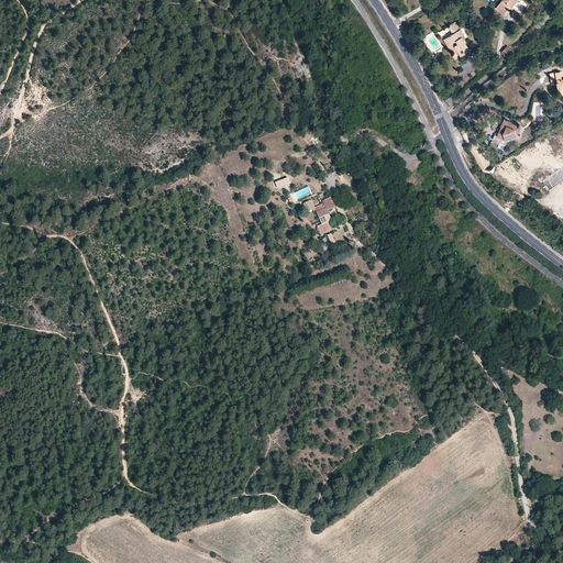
[(500,0),(495,7),(503,13),(508,8),(509,9),(510,8),(517,0),(500,0)]
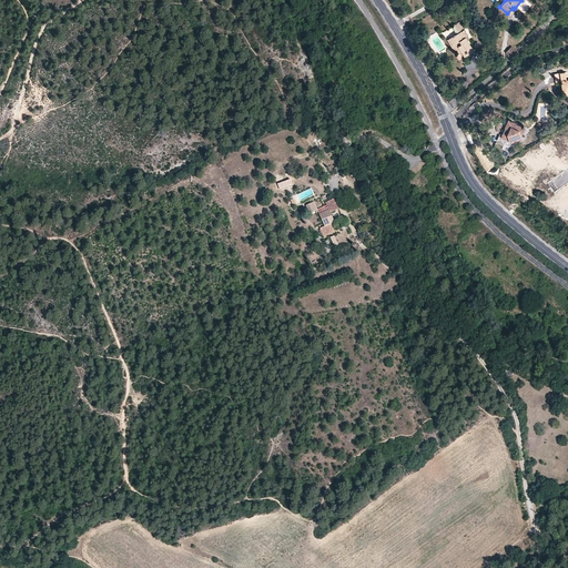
[(454,36),(464,29),(459,21),(453,24),(454,26),(450,29),(454,36)]
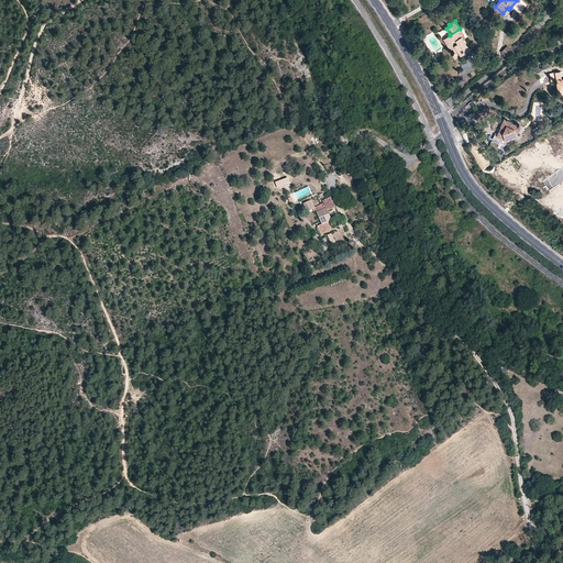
[(450,35),(443,40),(450,51),(454,47),(460,56),(470,51),(463,40),(465,39),(460,29),(450,35)]
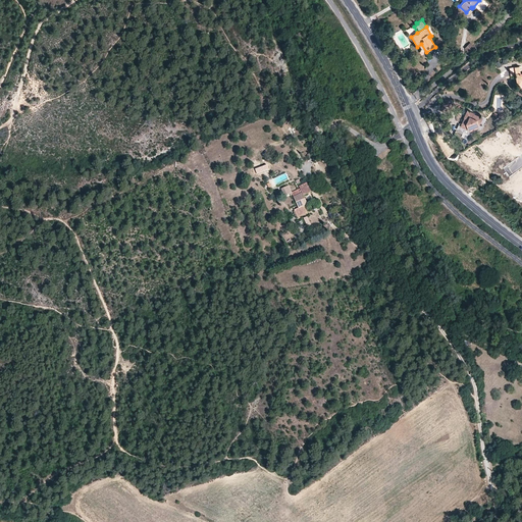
[(472,47),(469,44),(463,49),(466,52),(472,47)]
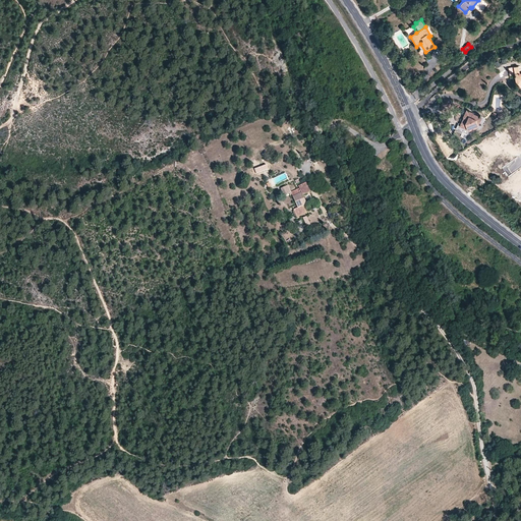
[(518,66),(509,67),(510,74),(514,74),(517,88),(520,87),(520,72),(520,73),(518,66)]
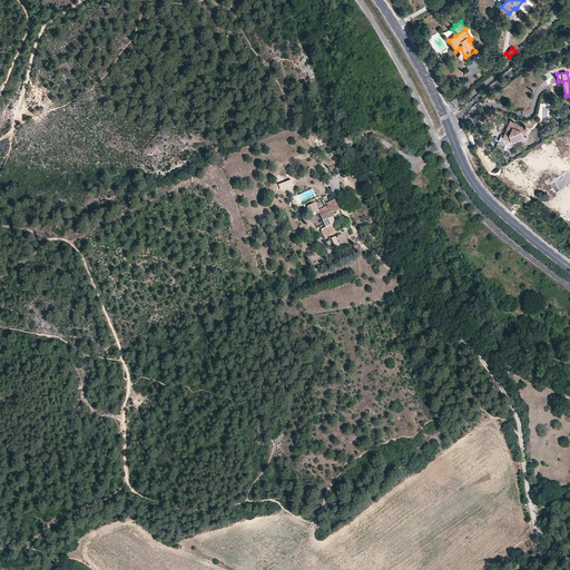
[(518,124),(510,120),(507,128),(502,137),(511,141),(514,143),(521,140),(527,129),(518,124)]
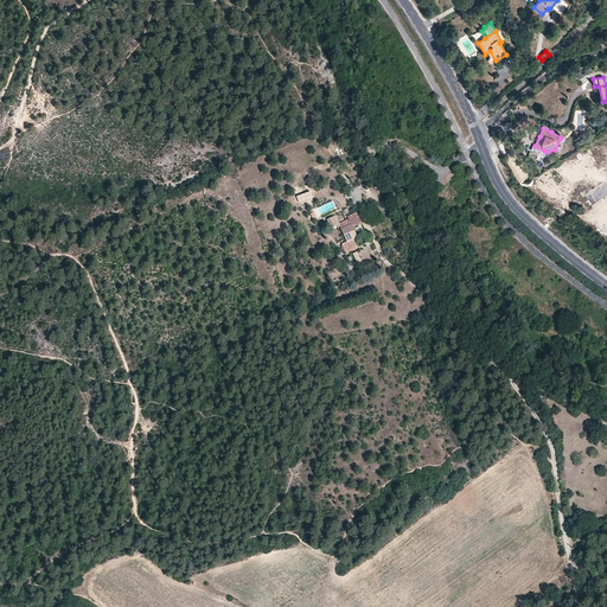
[(362,224),(357,213),(347,217),(349,219),(339,224),(338,224),(338,228),(340,227),(346,242),(342,244),(346,253),(357,248),(355,240),(358,238),(353,228),(362,224)]
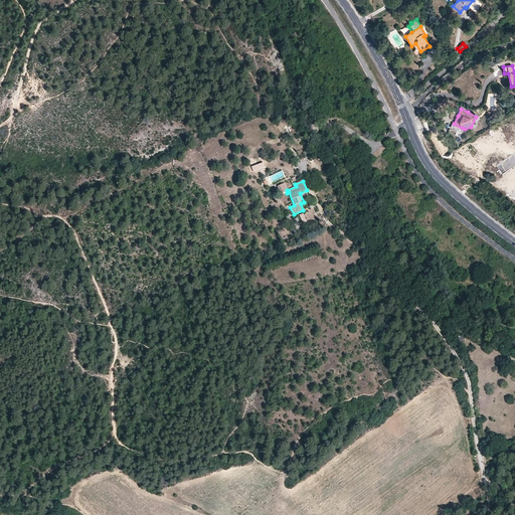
[(287,190),(288,190),(284,183),(278,186),(281,193),(287,190)]
